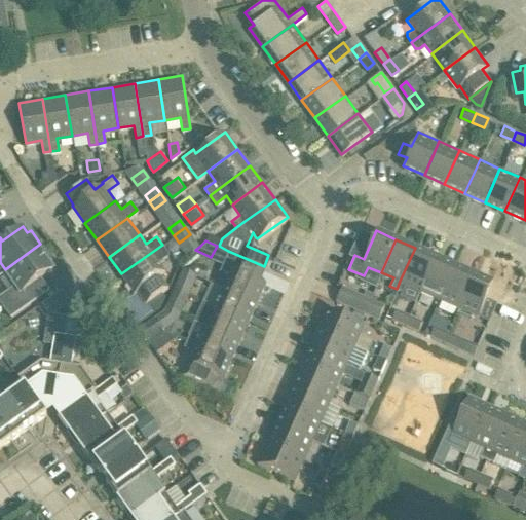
[(40,293),(31,282),(51,266),(47,260),(50,258),(40,244),(5,269),(15,284),(0,294),(0,300),(10,314),(40,293)]
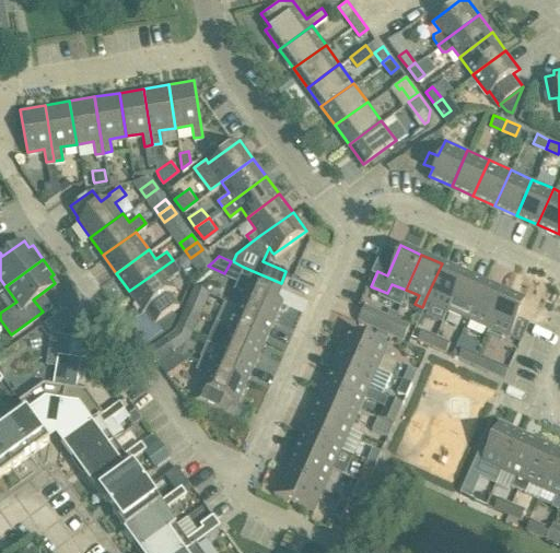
[(173,260),(129,291),(142,309),(146,308),(154,321),(178,304),(168,291),(175,286),(168,277),(178,269),(173,260)]
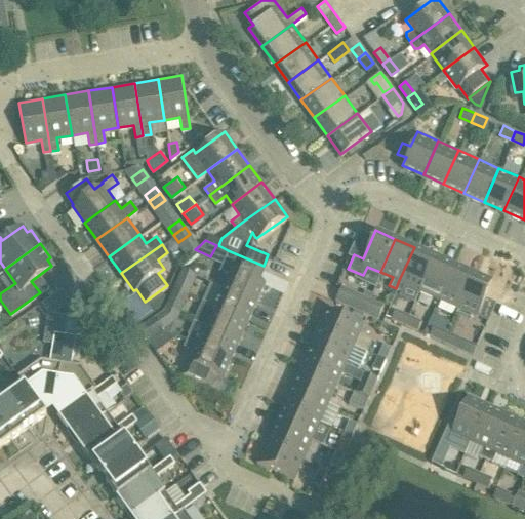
[(414,247),(399,280),(418,289),(434,255),(414,247)]
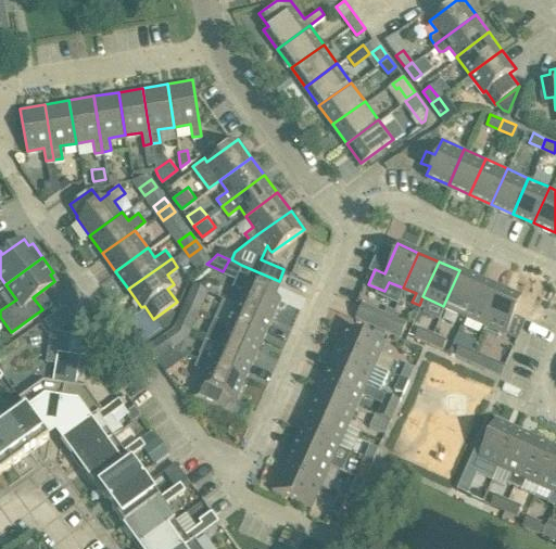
[(279,281),(241,265),(232,283),(240,288),(235,301),(270,317),(280,296),(274,293),(279,281)]
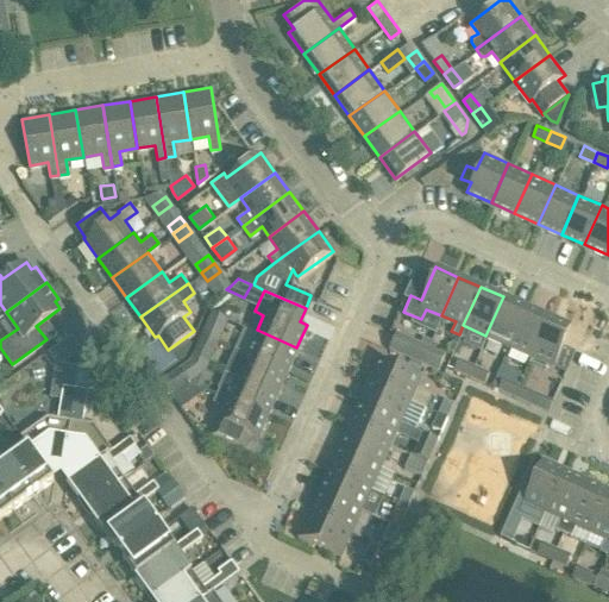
[(503,296),(485,336),(508,345),(525,307),(503,296)]
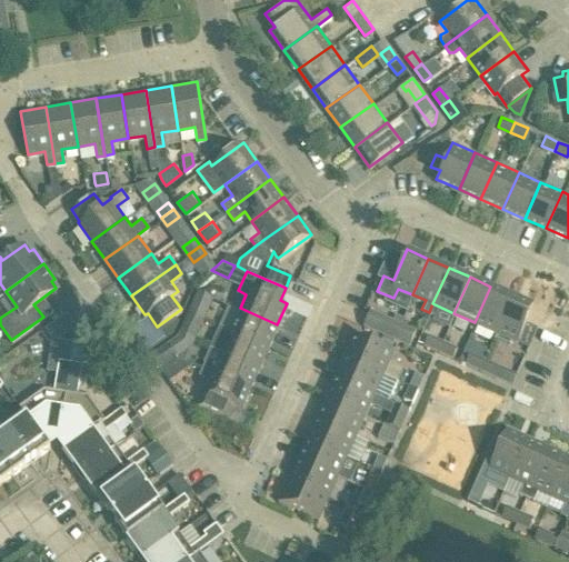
[(490,287),(475,322),(495,331),(511,295),(490,287)]
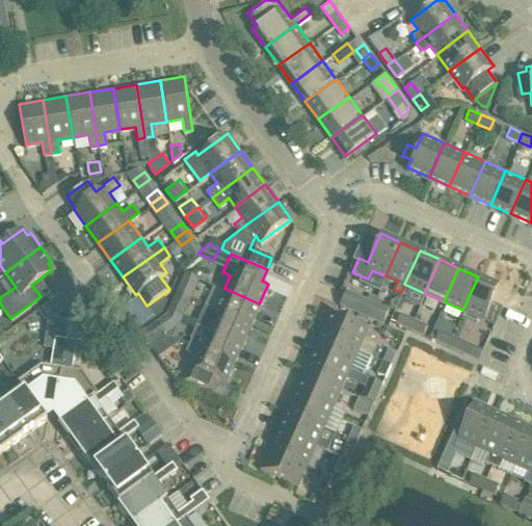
[(478,277),(462,310),(483,319),(498,285),(478,277)]
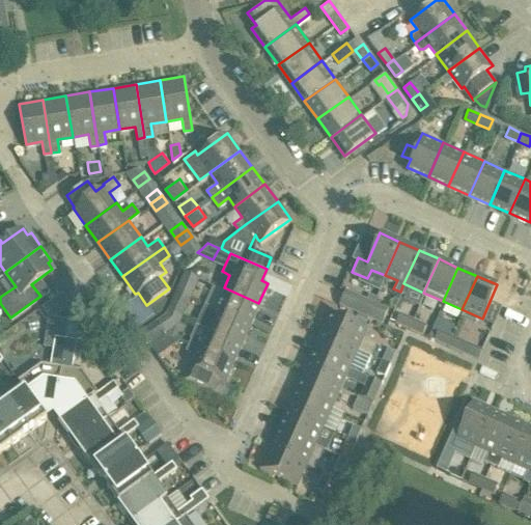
[(179,281),(176,289),(189,295),(193,287),(179,281)]
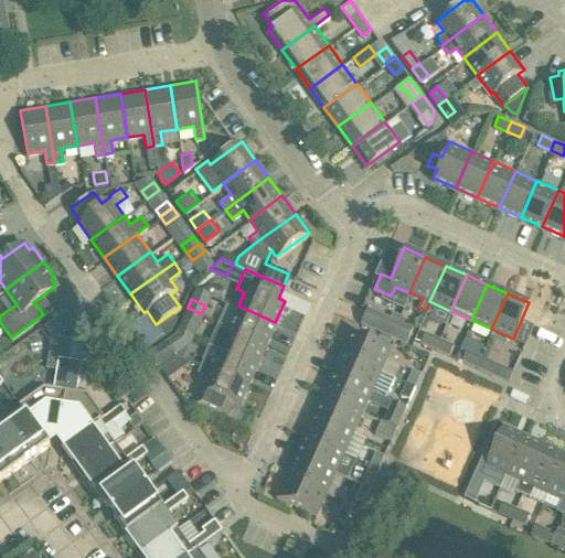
[(238,306),(228,326),(266,342),(275,322),(238,306)]
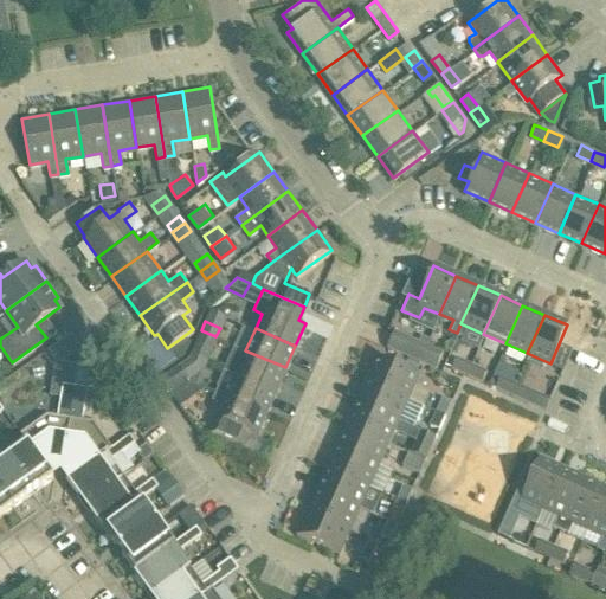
[(393,328),(386,343),(419,359),(426,342),(393,328)]
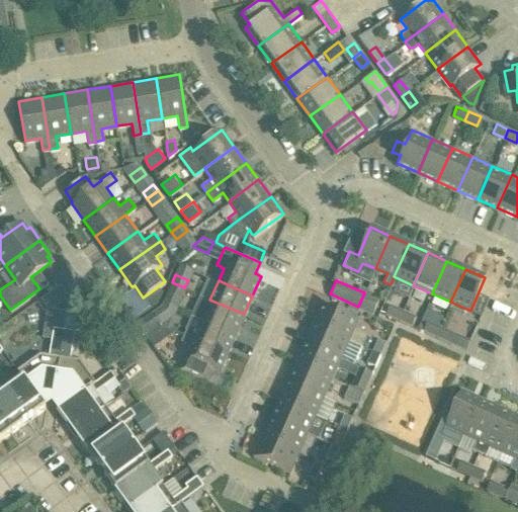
[(172,282),(168,290),(181,295),(184,287),(172,282)]
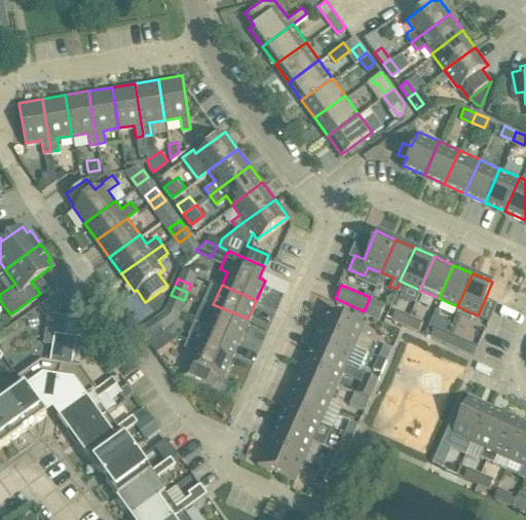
[(370,297),(364,311),(377,318),(383,303),(370,297)]
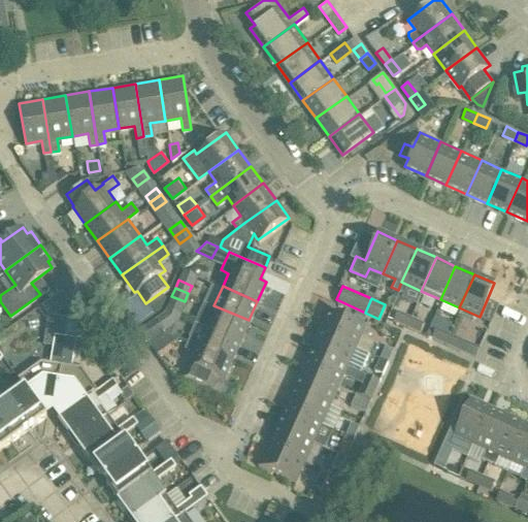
[(213,305),(205,324),(240,339),(249,320),(213,305)]
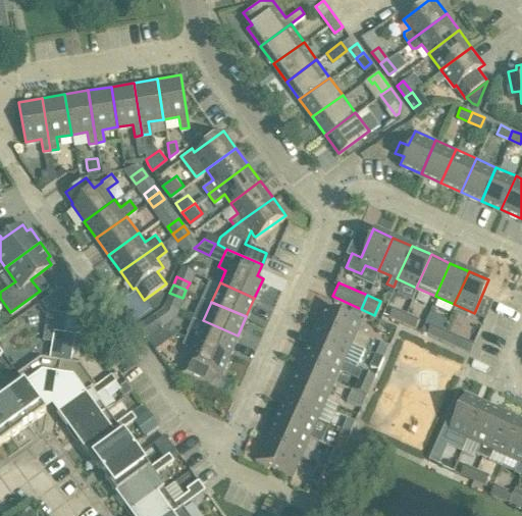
[(163,308),(154,314),(163,326),(175,317),(179,311),(164,304),(163,308)]
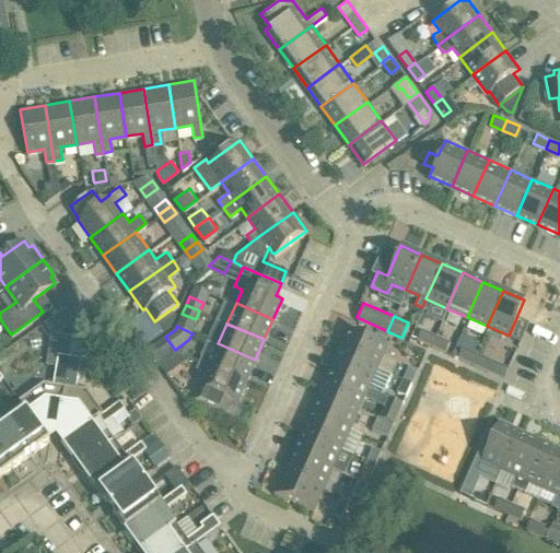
[(346,327),(337,348),(392,372),(396,360),(388,356),(393,348),(346,327)]
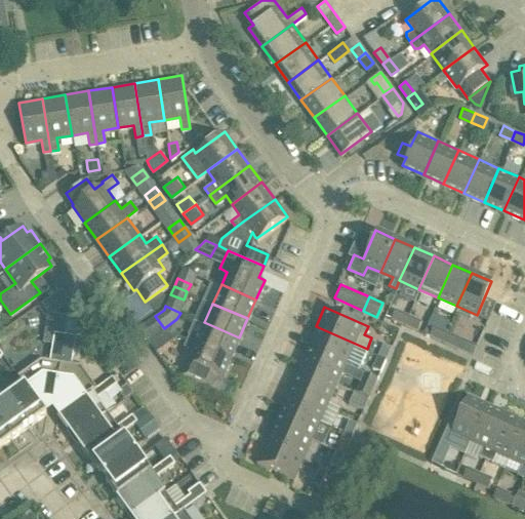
[(395,308),(391,316),(404,322),(408,314),(395,308)]
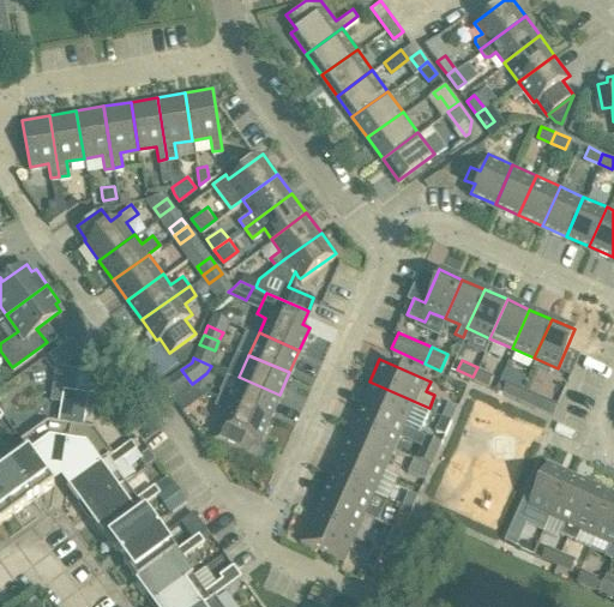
[(477,367),(473,377),(488,384),(492,373),(477,367)]
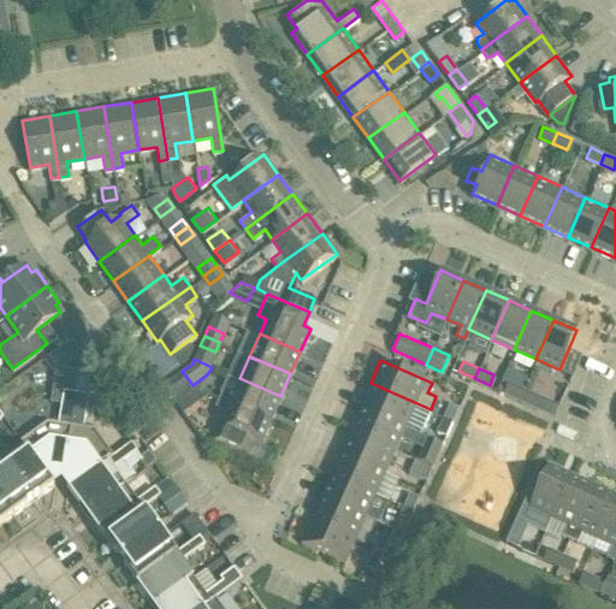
[(65,371),(63,388),(76,390),(78,373),(65,371)]
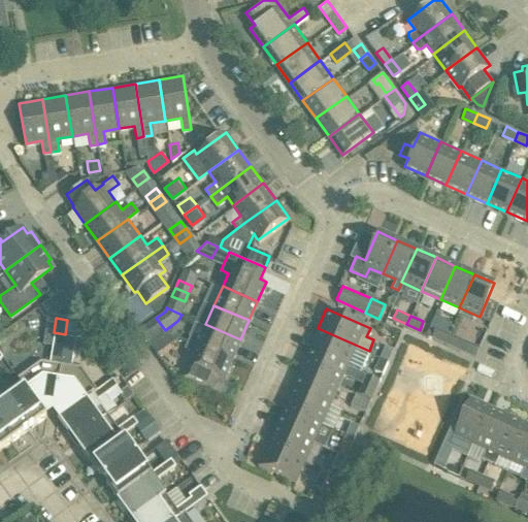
[(156,319),(140,330),(149,341),(165,330),(156,318),(155,318),(156,319)]
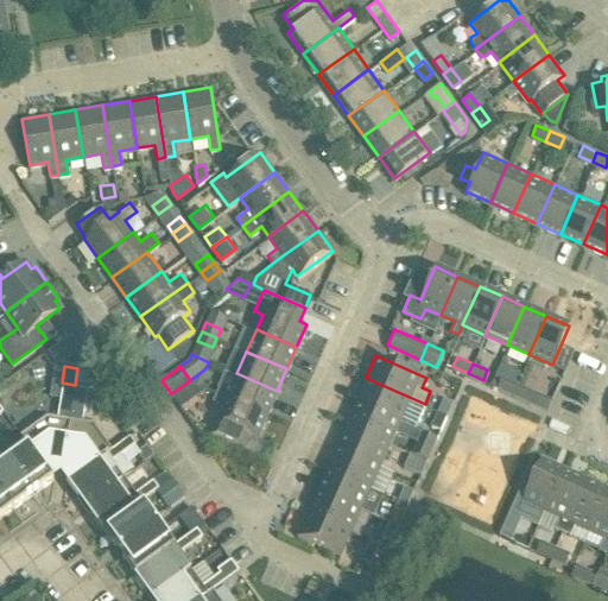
[(77,368),(75,385),(87,386),(90,369),(77,368)]
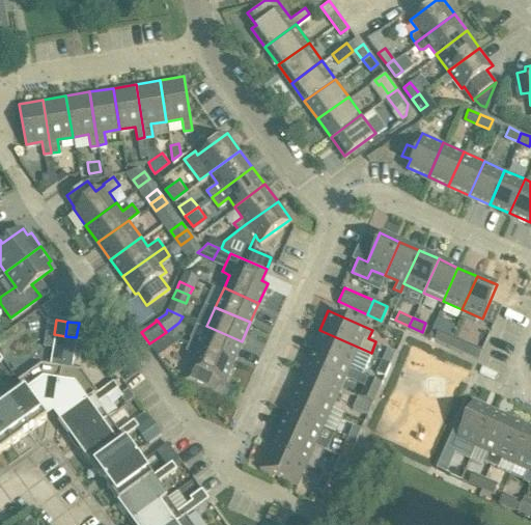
[(192,335),(189,341),(233,361),(242,341),(206,326),(201,339),(192,335)]
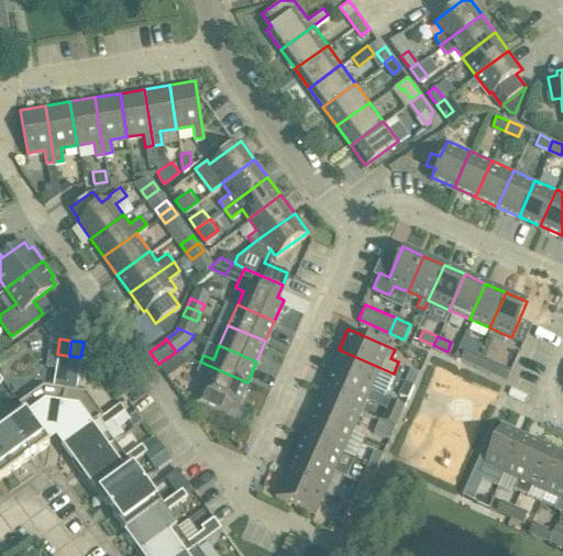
[(464,347),(460,357),(474,363),(478,354),(464,347)]
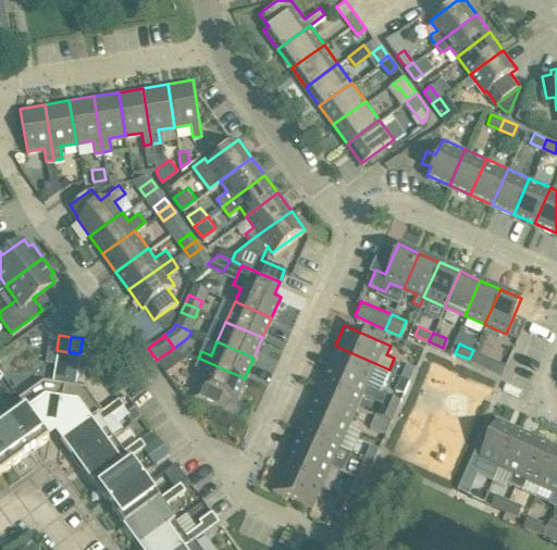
[(326,365),(366,384),(380,390),(390,370),(335,346),(326,365)]
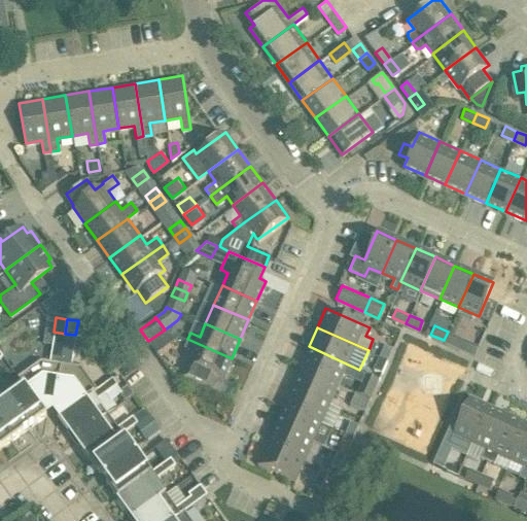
[(40,358),(16,376),(21,381),(22,381),(42,410),(43,409),(54,402),(65,334),(54,332),(49,359),(40,358)]
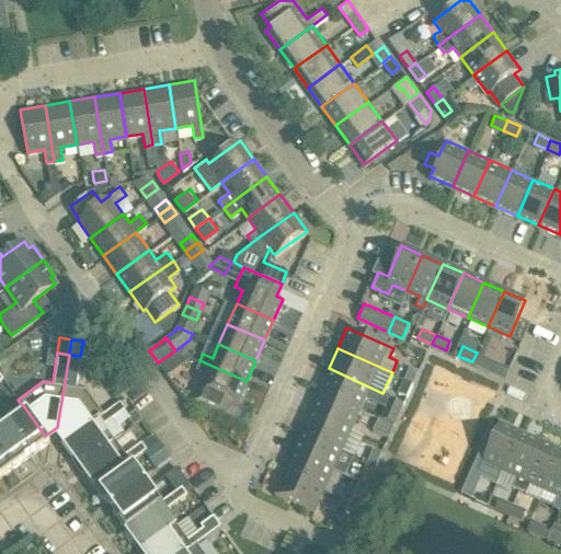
[(477,353),(472,361),(487,368),(491,359),(477,353)]
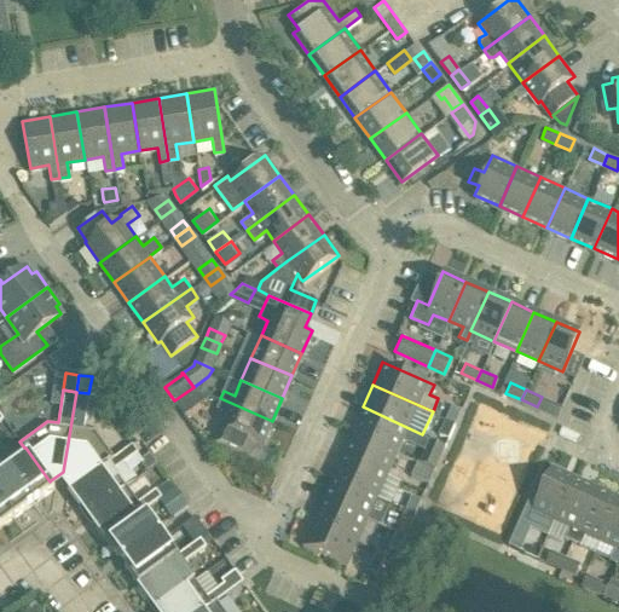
[(63,472),(71,485),(113,455),(94,428),(84,427),(88,393),(76,392),(63,472)]
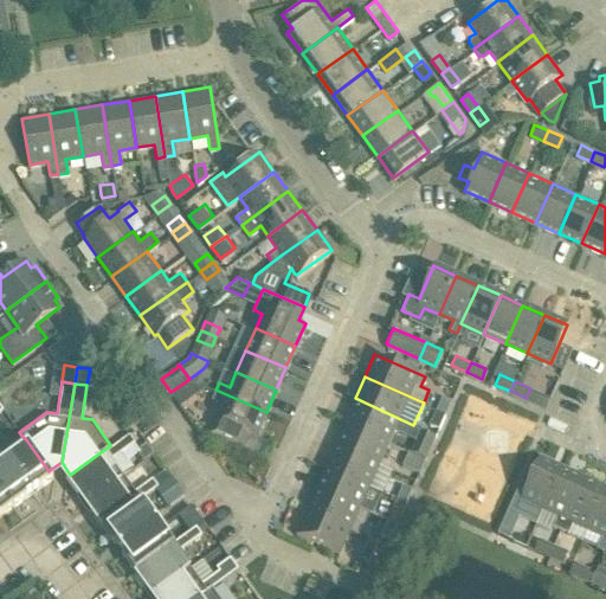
[(223,401),(211,430),(243,444),(249,431),(256,435),(266,412),(216,390),(213,397),(223,401)]
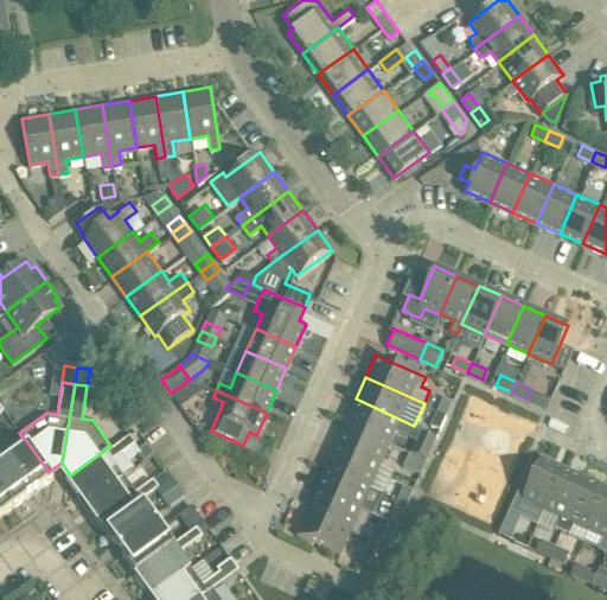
[(443,395),(436,409),(445,413),(452,399),(443,395)]
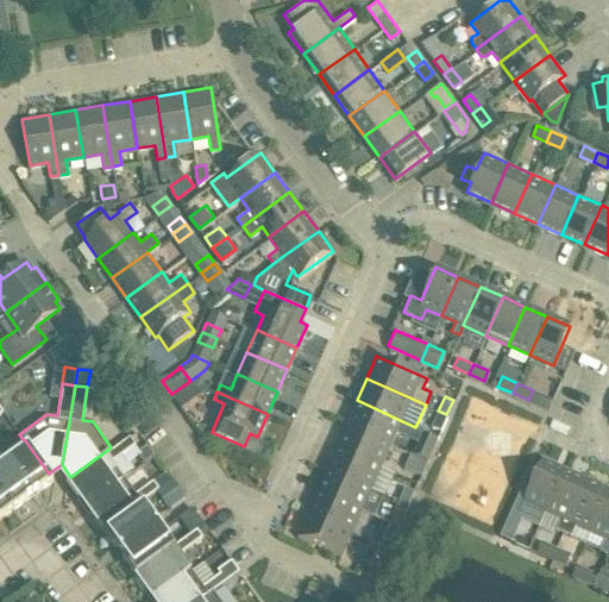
[(357,400),(346,422),(390,443),(396,428),(405,433),(408,425),(400,421),(400,420),(357,400)]
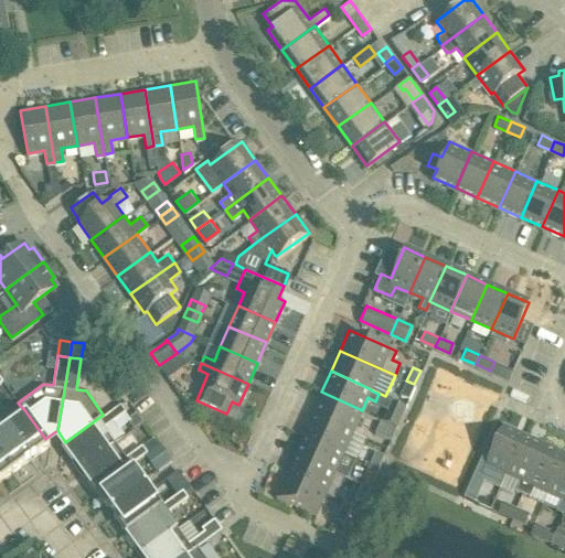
[(406,381),(401,394),(408,397),(414,384),(406,381)]
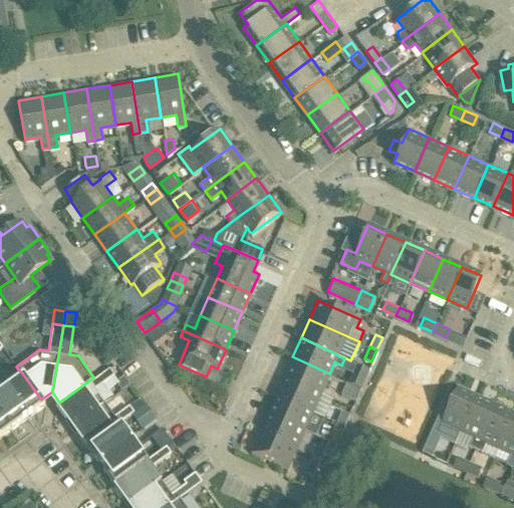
[(292,356),(284,375),(320,392),(329,373),(292,356)]
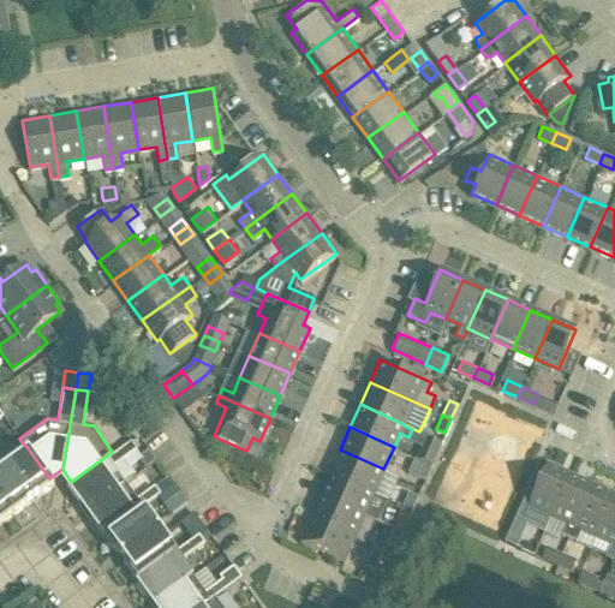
[(427,434),(417,457),(423,459),(431,463),(441,441),(427,434)]
